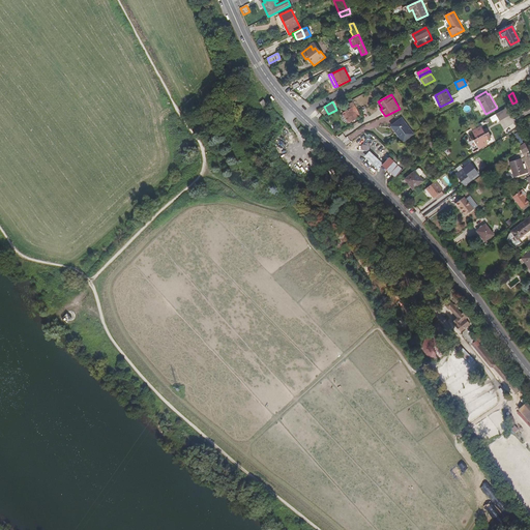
[(360,116),(355,107),(350,109),(343,113),(344,114),(349,122),(349,123),(360,116)]
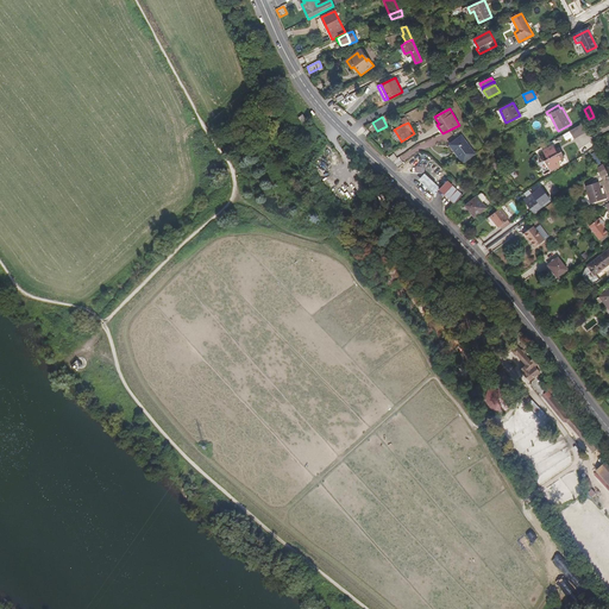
[(586,132),(582,124),(570,131),(575,139),(586,132)]
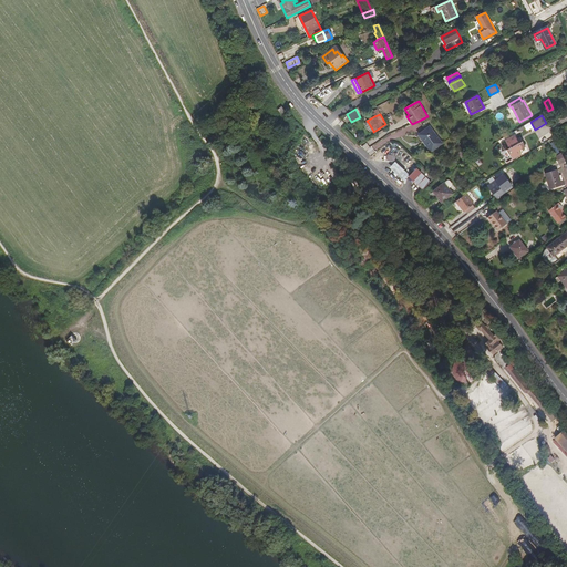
[(413,125),(387,136),(389,142),(416,131),(413,125)]
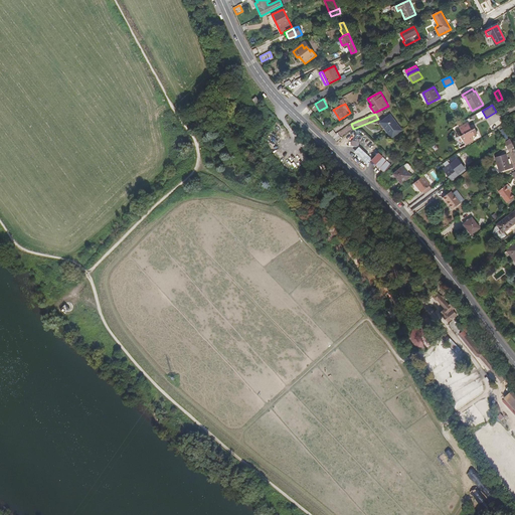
[(380,123),(392,138),(401,130),(390,115),(380,123)]
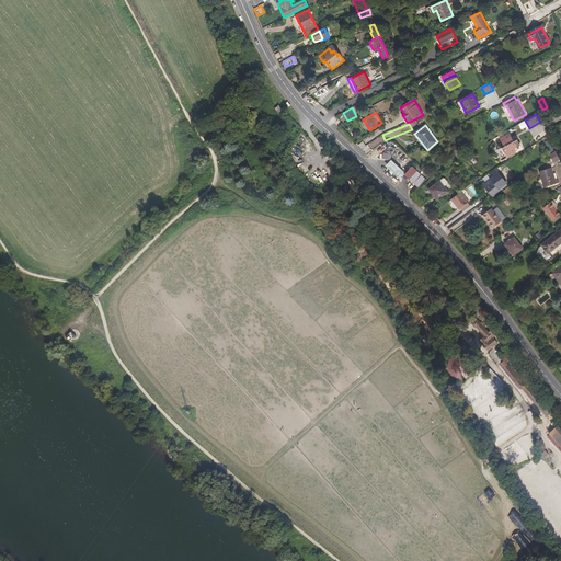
[(514,141),(510,134),(500,139),(504,147),(502,148),(507,158),(516,152),(514,149),(521,145),(517,139),(514,141)]
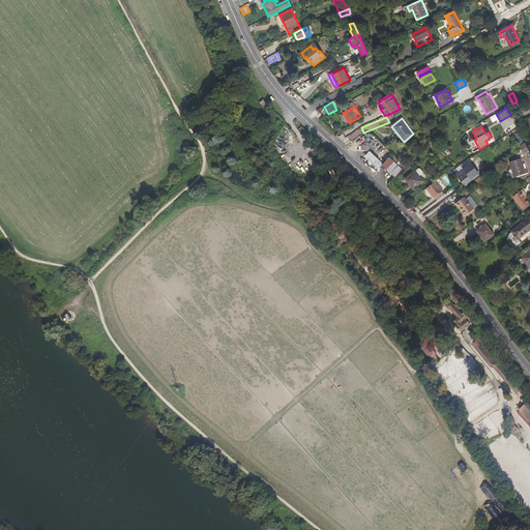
[(265,138),(258,129),(254,133),(261,142),(265,138)]
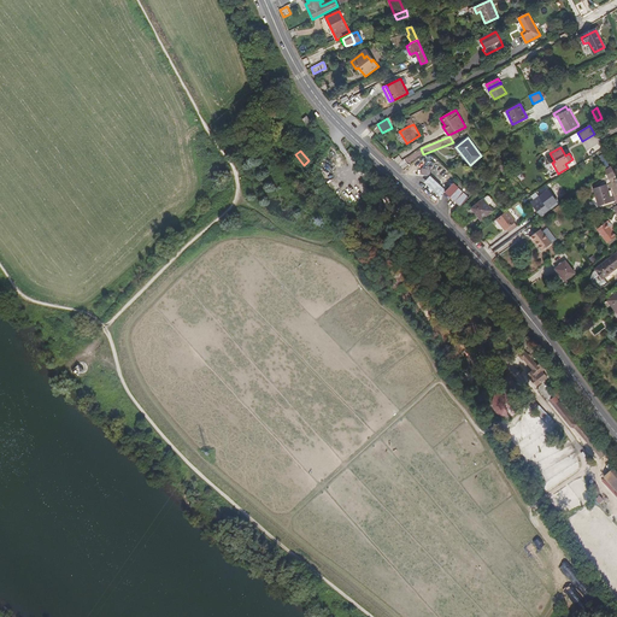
[(291,165),(283,157),(276,162),(285,171),(291,165)]
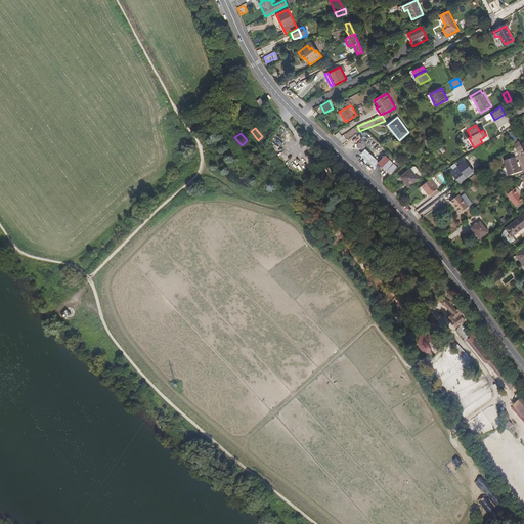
[(363,143),(358,142),(357,147),(364,149),(366,141),(363,141),(363,143)]
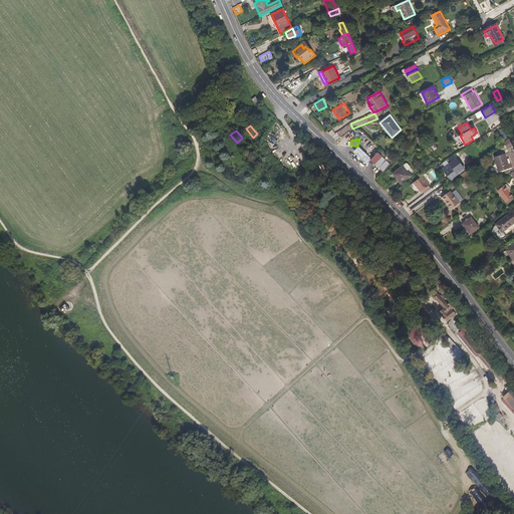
[(512,147),(509,139),(504,142),(508,150),(512,147)]
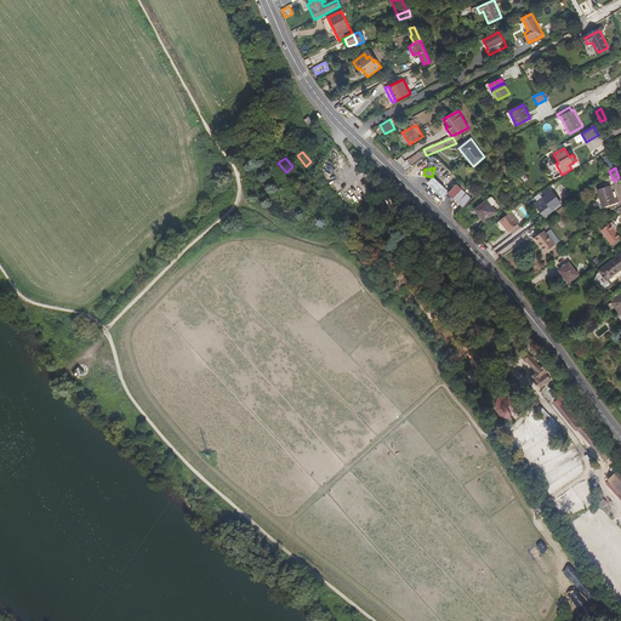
[(449,192),(433,177),(427,183),(443,198),(449,192)]
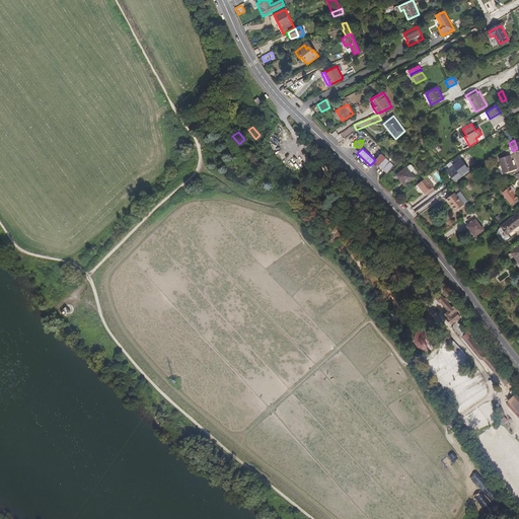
[(381,154),(374,161),(387,173),(394,166),(381,154)]
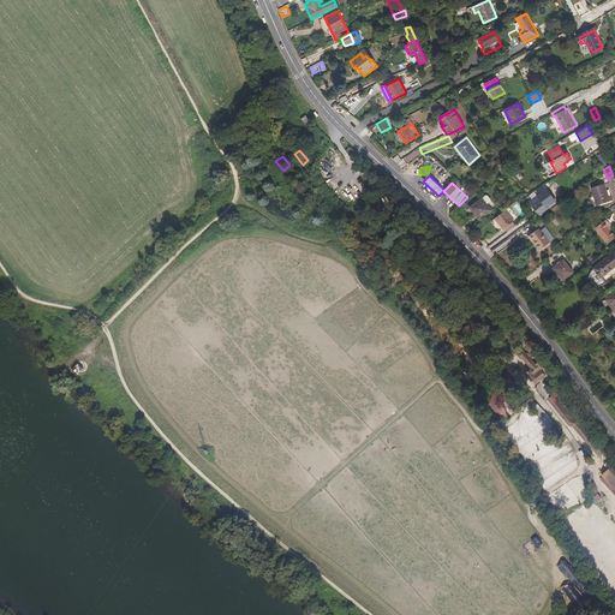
[(608,189),(605,184),(591,187),(597,206),(613,201),(611,196),(609,196),(607,190),(608,189)]
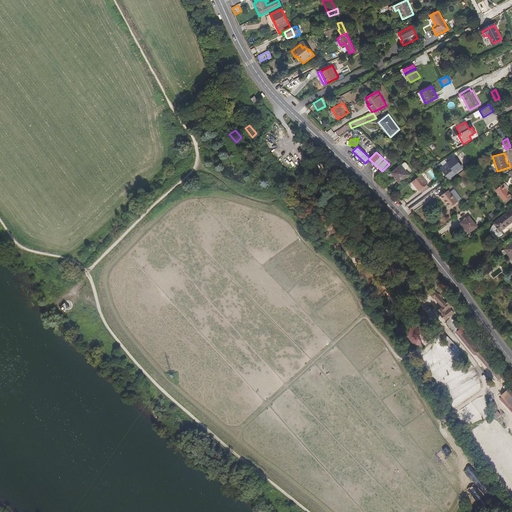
[(453,154),(438,165),(440,167),(455,156),(453,154)]
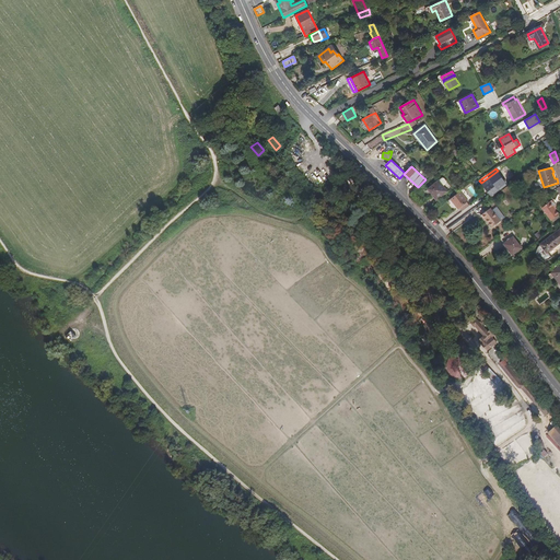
[(497,174),(483,184),(486,186),(485,187),(491,196),(499,190),(498,189),(504,185),(497,174)]
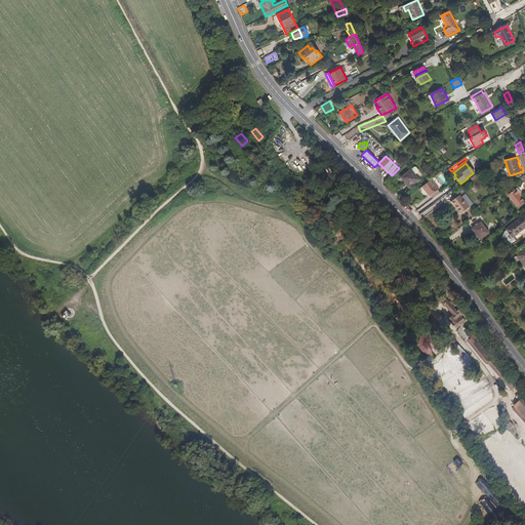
[(401,177),(409,188),(419,179),(415,174),(417,173),(417,171),(415,168),(413,167),(411,169),(401,177)]
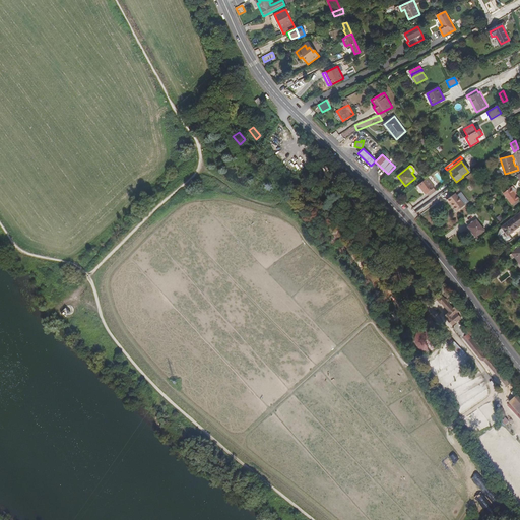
[(435,187),(428,178),(418,185),(426,194),(427,193),(429,196),(436,191),(434,188),(435,187)]
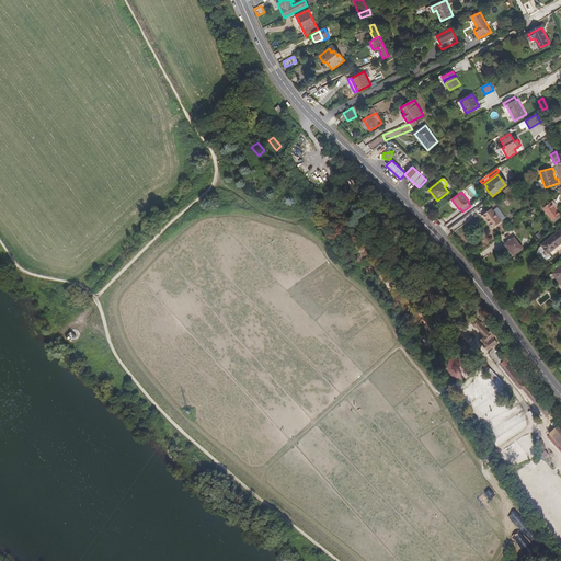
[(558,210),(551,202),(542,208),(552,220),(560,215),(558,210)]
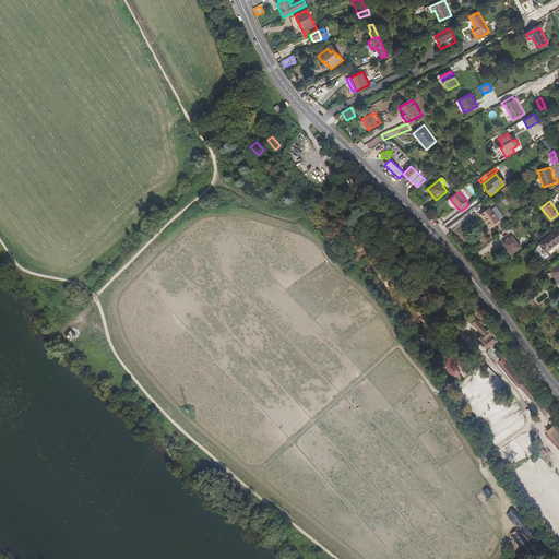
[(504,217),(496,206),(491,210),(500,221),(504,217)]
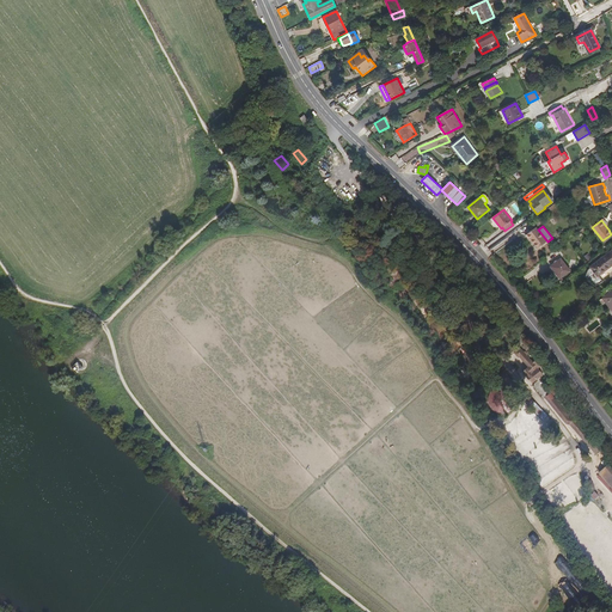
[(548,242),(538,230),(537,227),(527,234),(538,249),(548,242)]
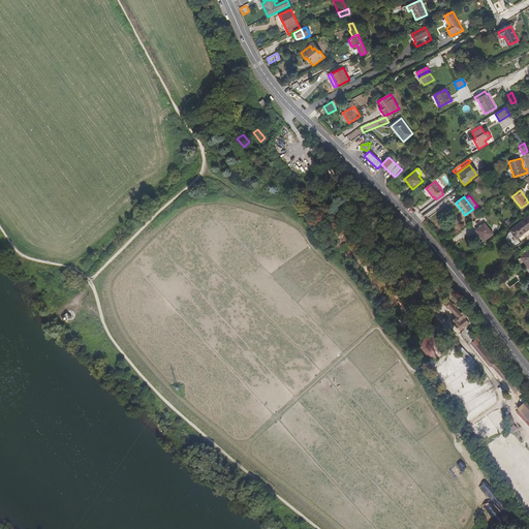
[(528,216),(510,230),(510,231),(508,232),(507,237),(507,241),(510,245),(515,246),(518,246),(522,243),(518,239),(528,229),(528,216)]
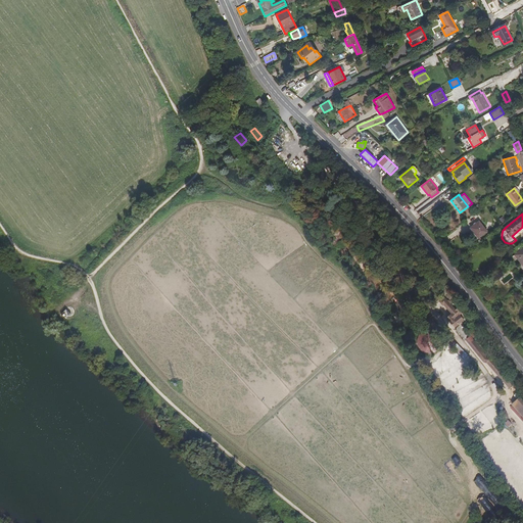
[(479,221),(470,228),(479,239),(487,232),(479,221)]
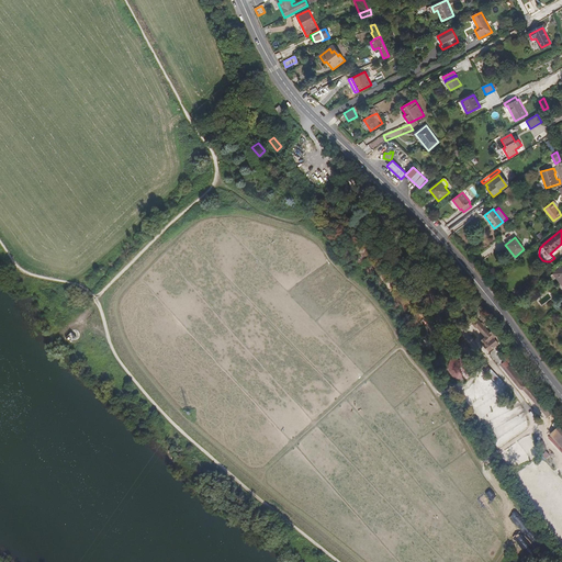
[(502,330),(496,325),(491,328),(481,317),(475,322),(480,326),(480,325),(487,334),(483,339),(490,347),(499,339),(497,335),(502,330)]
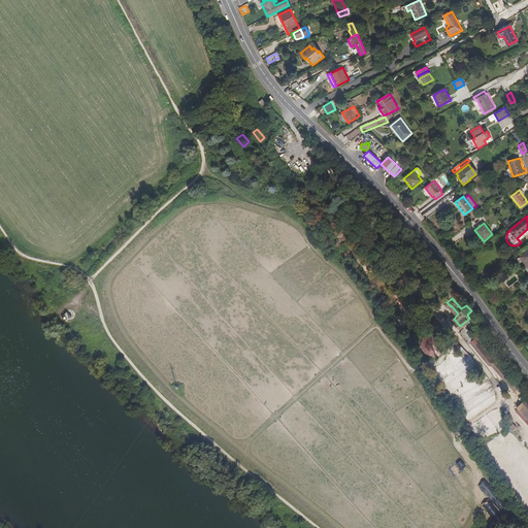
[(68,322),(73,316),(68,311),(63,317),(68,322)]
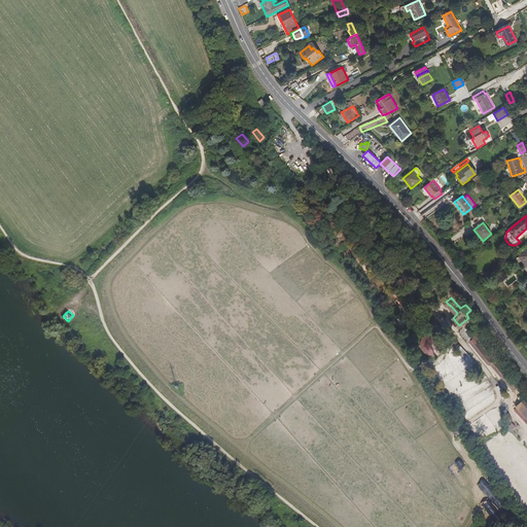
[(473,338),(463,325),(461,330),(469,340),(473,338)]
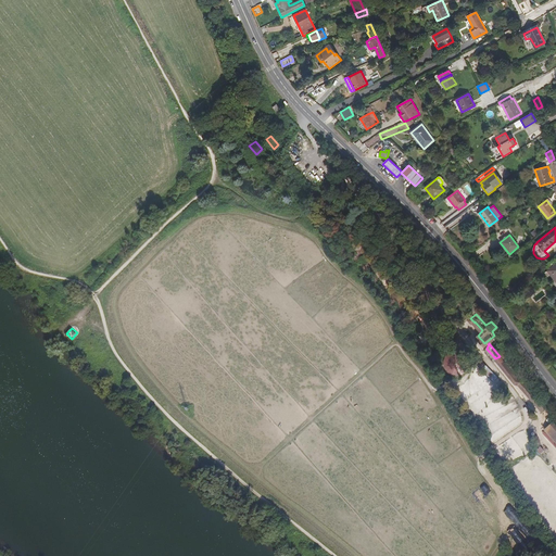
[(463,376),(470,365),(453,352),(442,365),(457,377),(459,374),(463,376)]
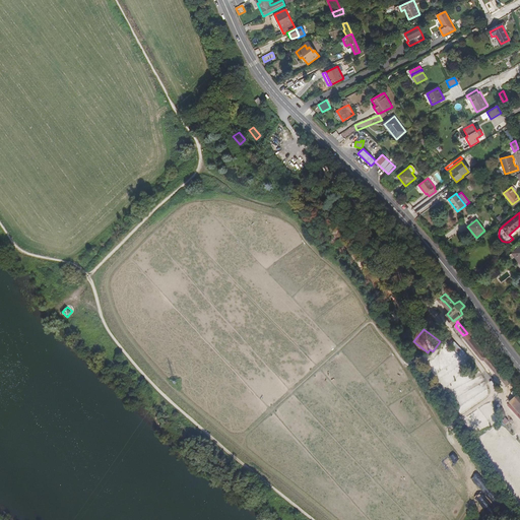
[(513,420),(511,416),(504,423),(507,426),(513,420)]
